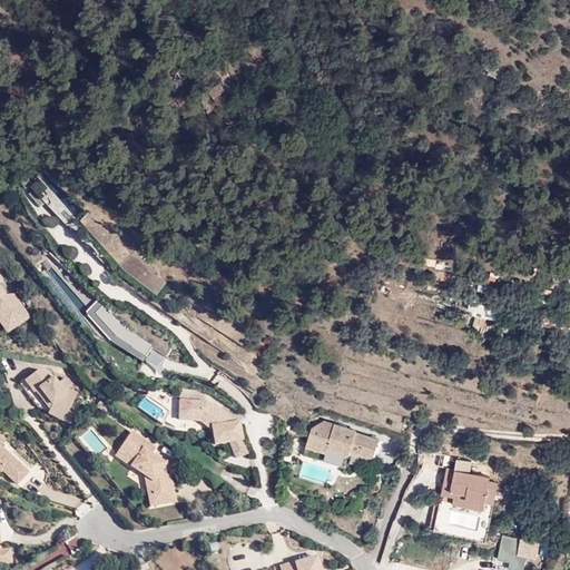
[(243,56),(222,57),(223,68),(243,66),(243,56)]
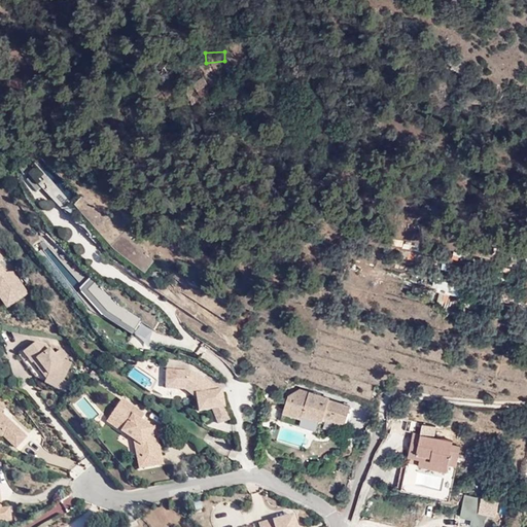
[(194,81),(201,95),(209,91),(203,77),(194,81)]
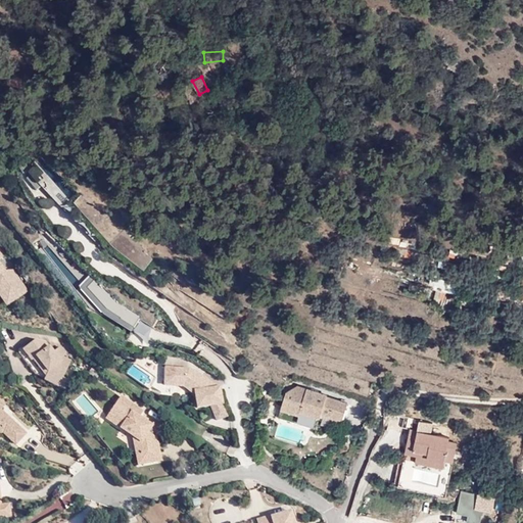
[(58,205),(67,196),(36,164),(27,174),(58,205)]
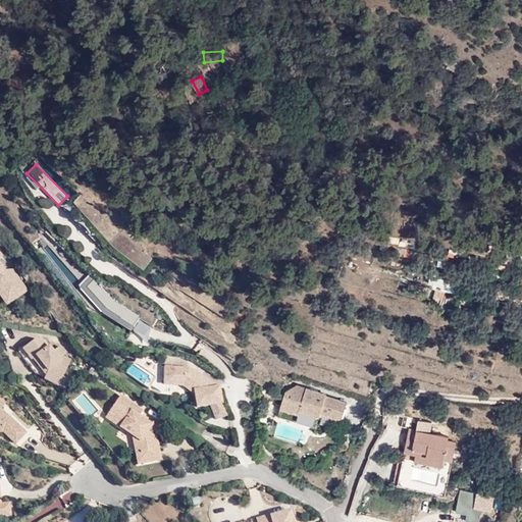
[(82,196),(72,205),(109,247),(145,273),(156,259),(115,209),(108,220),(82,196)]
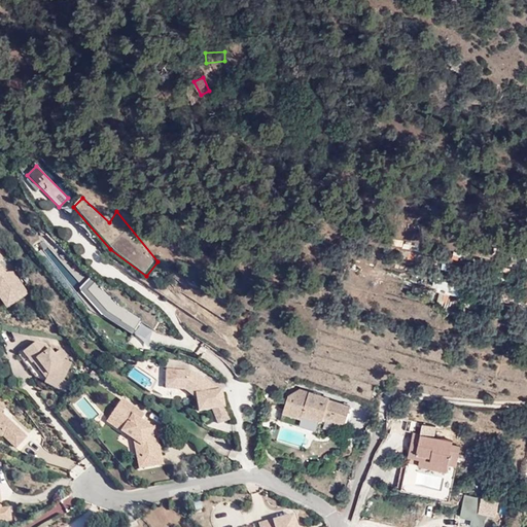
[(0,248),(0,289),(8,303),(26,290),(13,273),(8,276),(0,262),(0,258),(5,256),(0,248)]
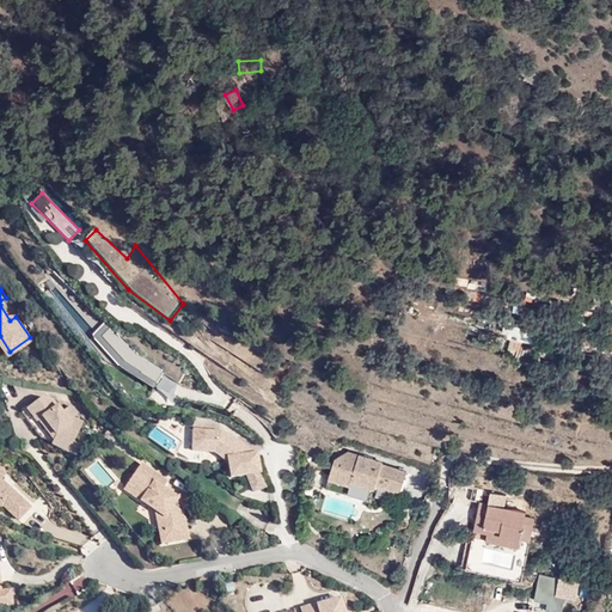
[(91,336),(145,392),(161,377),(106,320),(91,336)]
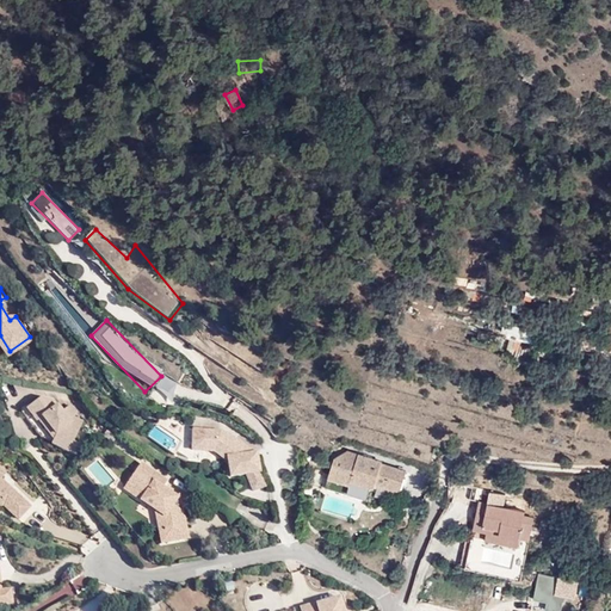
[(42,397),(28,408),(26,409),(37,423),(38,421),(53,440),(50,445),(67,452),(84,421),(74,417),(76,414),(71,405),(62,411),(54,399),(42,397)]
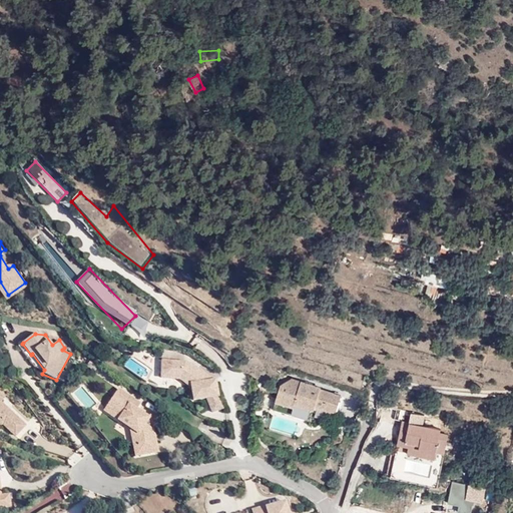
[(163,377),(174,377),(174,360),(163,360),(163,377)]
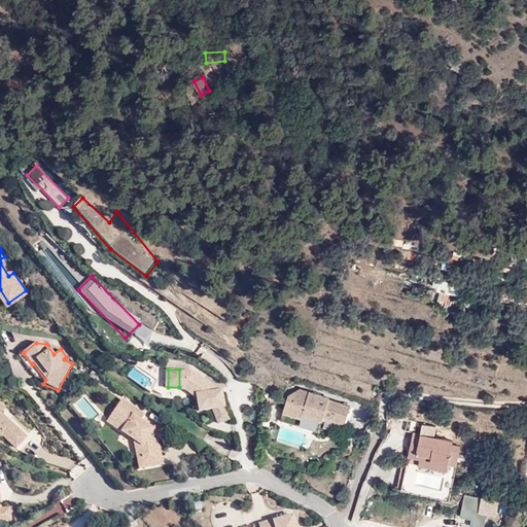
[(179,370),(179,387),(186,387),(202,396),(202,407),(226,407),(225,391),(197,371),(179,370)]
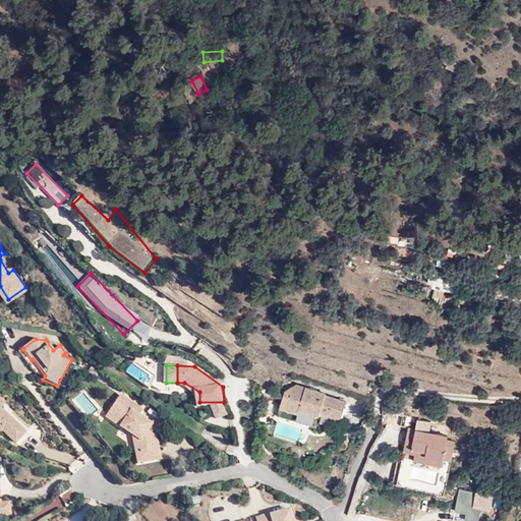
[(281,392),(277,403),(299,413),(302,408),(323,415),(325,412),(342,418),(349,400),(297,377),(283,383),(281,392)]
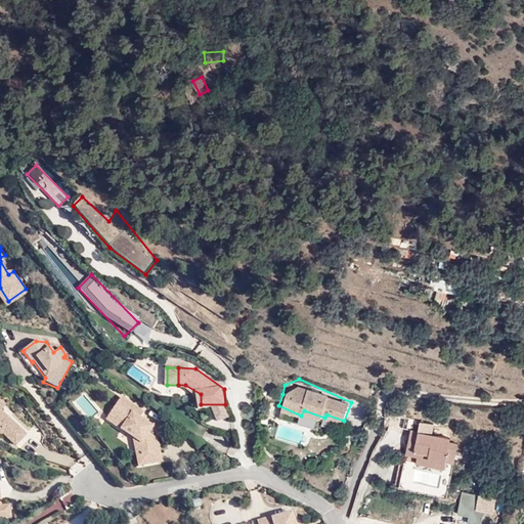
[(124,395),(107,418),(135,438),(141,464),(164,460),(158,433),(139,415),(142,410),(124,395)]
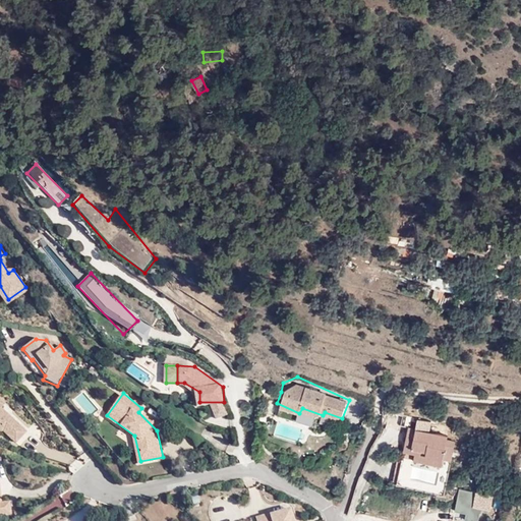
[(0,428),(4,429),(17,441),(25,430),(2,407),(4,403),(0,399),(0,428)]
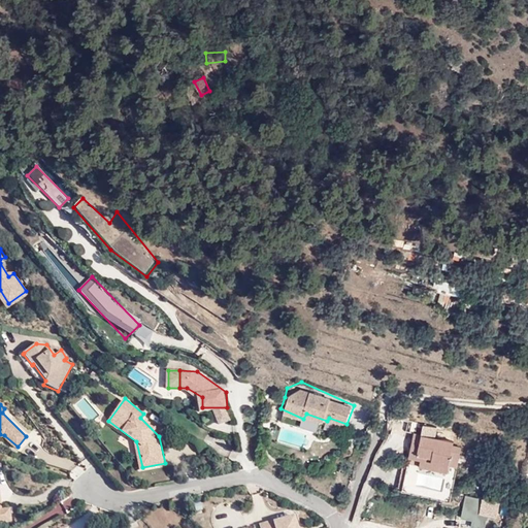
[(443,466),(447,451),(449,442),(416,438),(410,459),(417,461),(416,469),(452,475),(454,468),(443,466)]
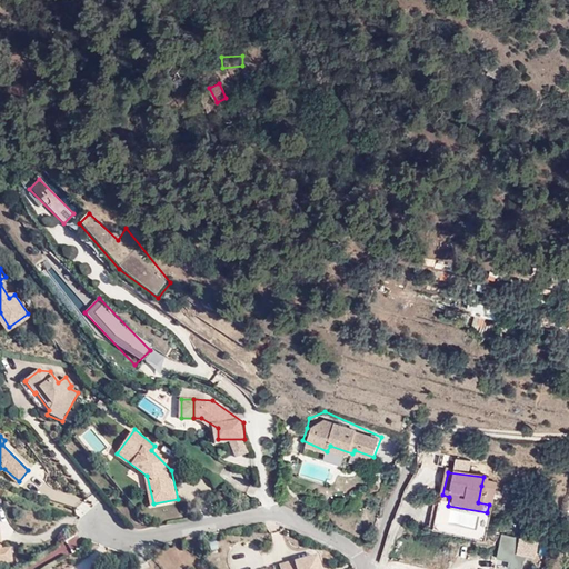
[(492,489),(481,486),(478,502),(489,505),(492,489)]
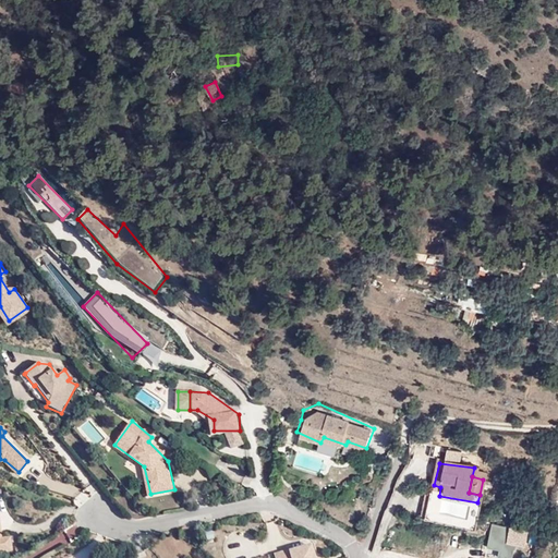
[(433,486),(426,485),(419,520),(426,521),(433,486)]
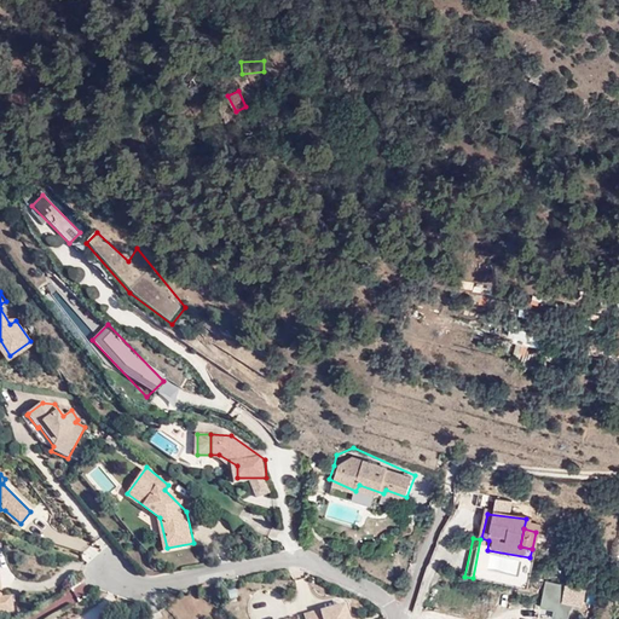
[(0,613),(13,612),(12,596),(3,596),(0,577),(0,613)]
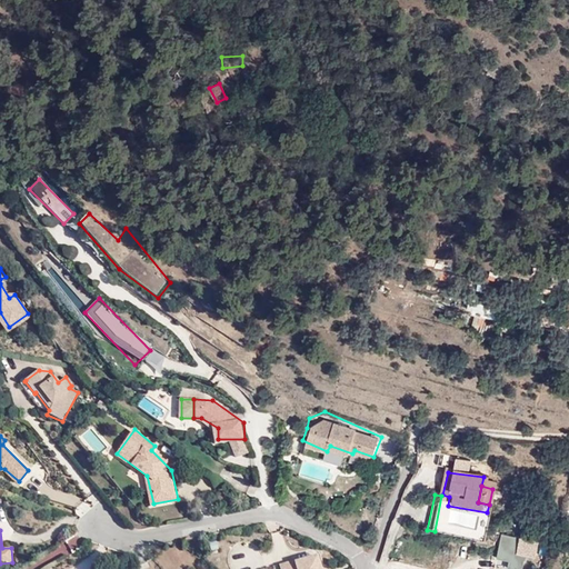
[(493,568),(501,568),(511,568),(512,562),(518,563),(519,553),(536,557),(539,539),(500,532),(493,568)]
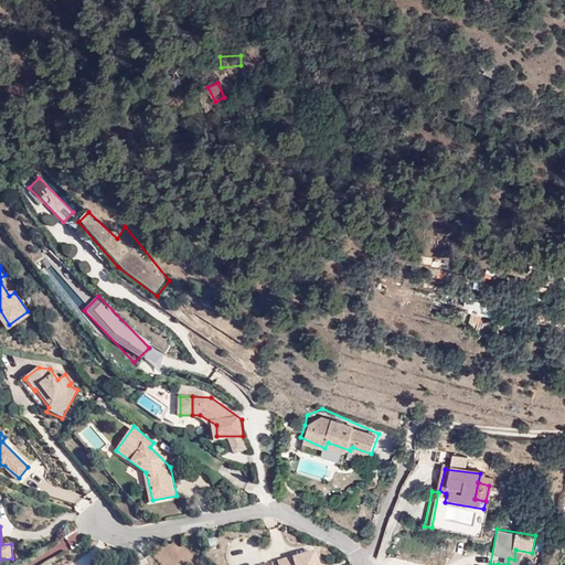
[(318,564),(315,552),(277,563),(278,564),(277,564),(318,564)]
